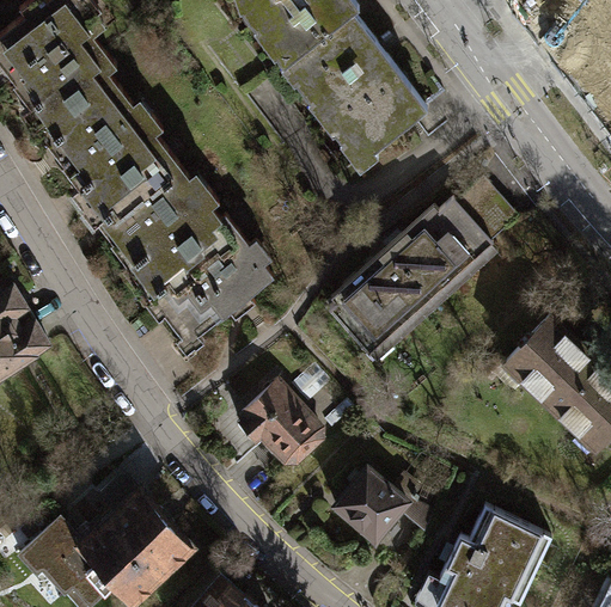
[(36,105),(48,121),(109,74),(118,67),(107,50),(95,36),(99,32),(90,19),(103,11),(95,0),(50,0),(48,2),(46,0),(32,0),(20,10),(26,17),(0,36),(0,46),(5,53),(0,56),(0,61),(14,81),(11,84),(31,110),(36,105)]
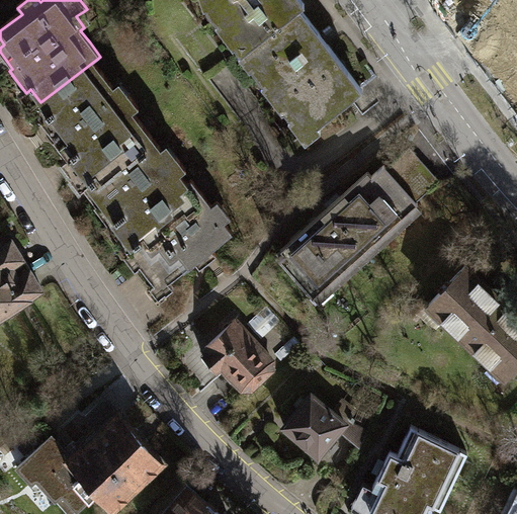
[(137,0),(80,0),(87,9),(76,16),(84,27),(80,30),(90,43),(139,4),(137,0)]
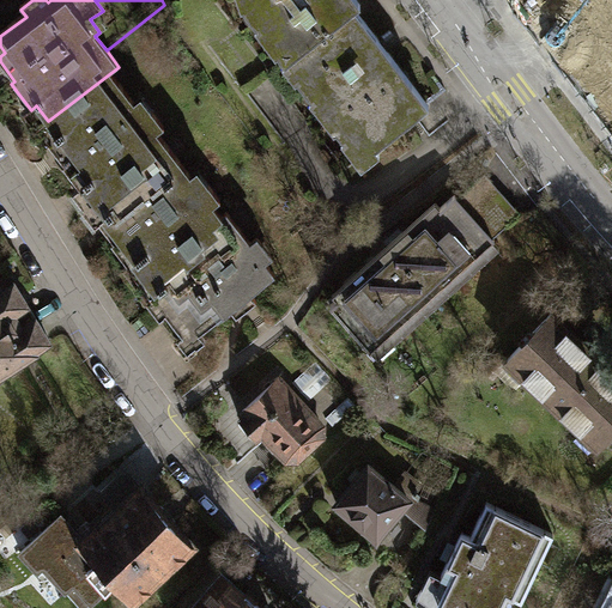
[(359,8),(352,0),(249,0),(252,5),(244,10),(256,29),(265,24),(276,38),(270,44),(285,66),(292,60),(353,12),(359,8)]
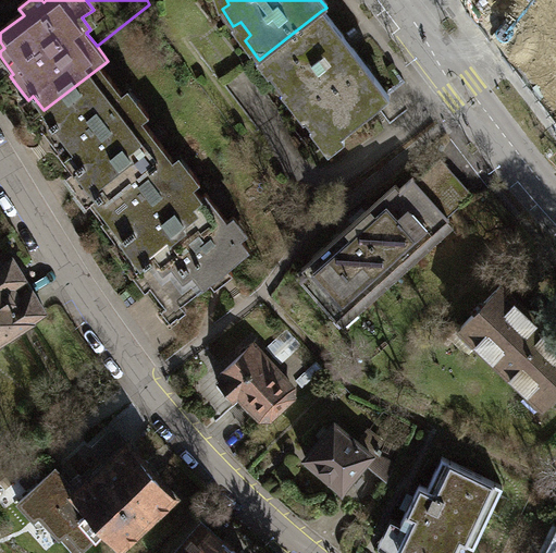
[(527,0),(489,33),(543,94),(555,82),(555,5),(551,0),(527,0)]
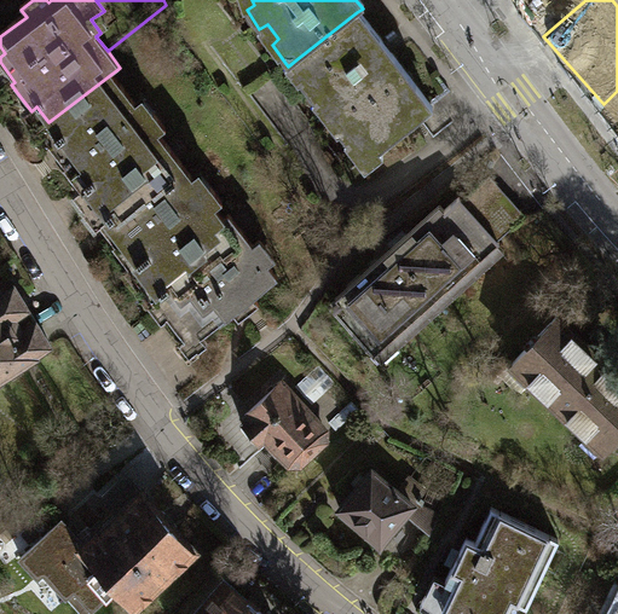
[(431,108),(357,12),(295,61),(307,75),(300,81),(316,100),(322,96),(338,115),(330,121),(347,143),(353,137),(369,156),(431,108)]
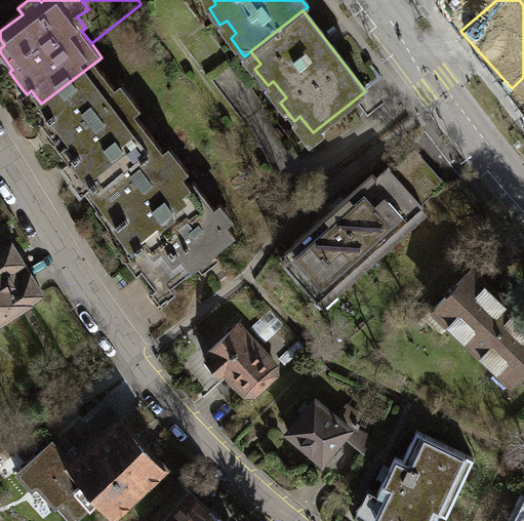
[(74,158),(83,169),(142,125),(134,115),(140,111),(130,97),(123,103),(93,64),(41,104),(38,106),(47,118),(42,122),(57,141),(54,144),(68,162),(74,158)]
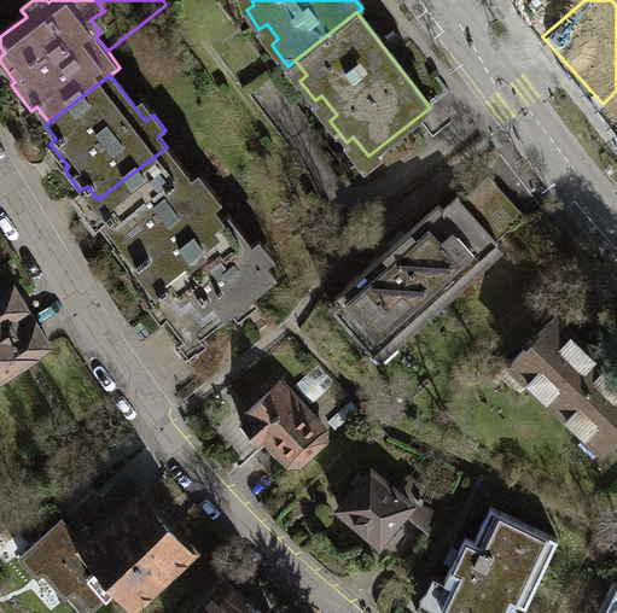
[(137,264),(147,279),(225,220),(216,209),(222,205),(210,188),(203,194),(167,147),(98,199),(94,203),(104,216),(98,221),(114,243),(110,245),(129,270),(137,264)]
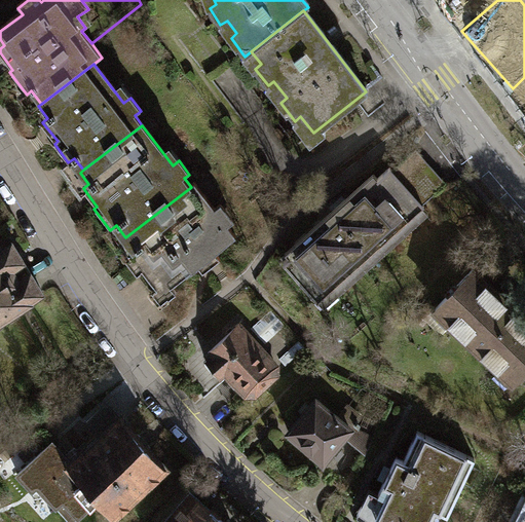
[(417,152),(392,174),(422,208),(447,185),(417,152)]
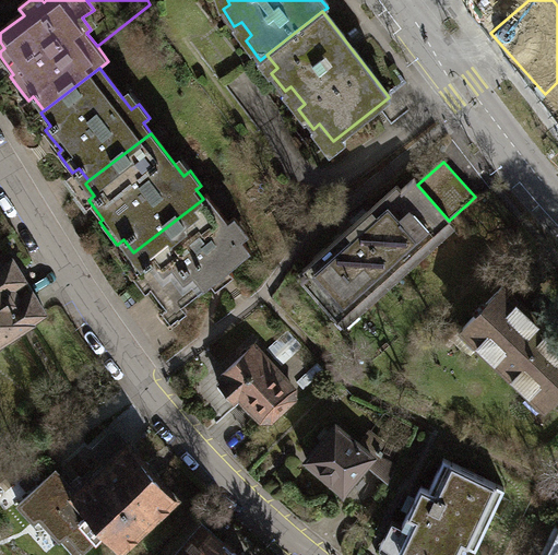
[(450,221),(449,221),(417,185),(415,181),(372,220),(367,214),(353,226),(358,232),(301,283),(336,322),(450,221)]
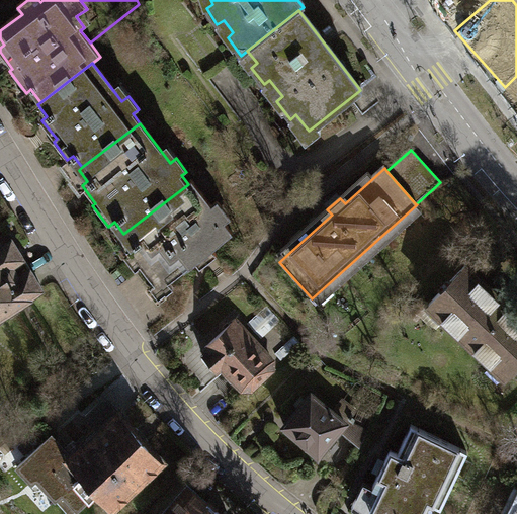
[(165,278),(169,284),(233,236),(224,224),(230,219),(218,202),(210,207),(191,182),(188,184),(123,234),(145,262),(140,266),(155,286),(165,278)]
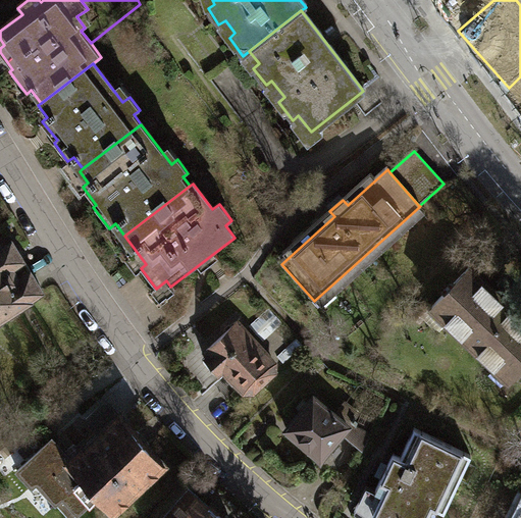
[(12,245),(0,252),(0,319),(42,295),(12,245)]
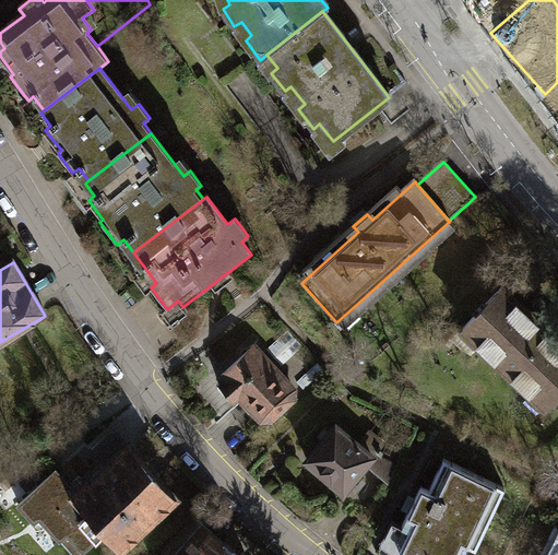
[(526,269),(505,292),(519,306),(542,283),(526,269)]
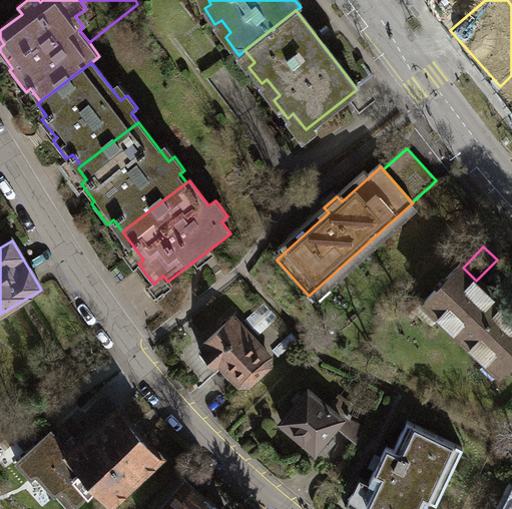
[(511,318),(475,283),(476,281),(463,268),(461,267),(425,305),(500,376),(511,363),(511,318)]
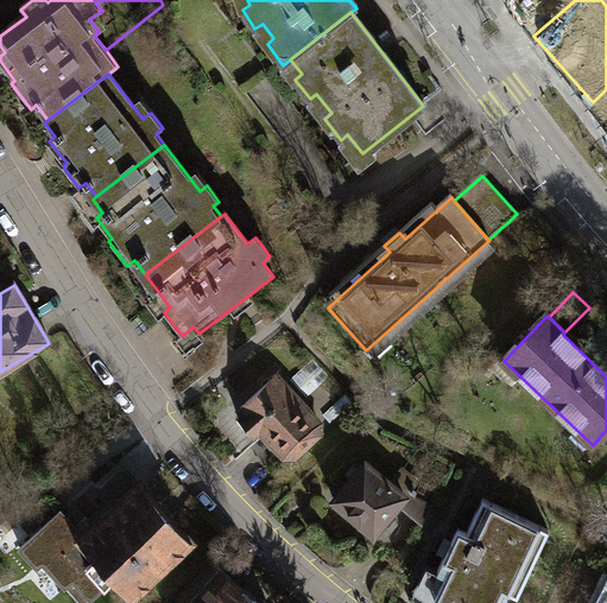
[(276,379),(241,411),(246,417),(240,421),(255,438),(260,433),(285,459),(296,461),(320,438),(318,424),(276,379)]
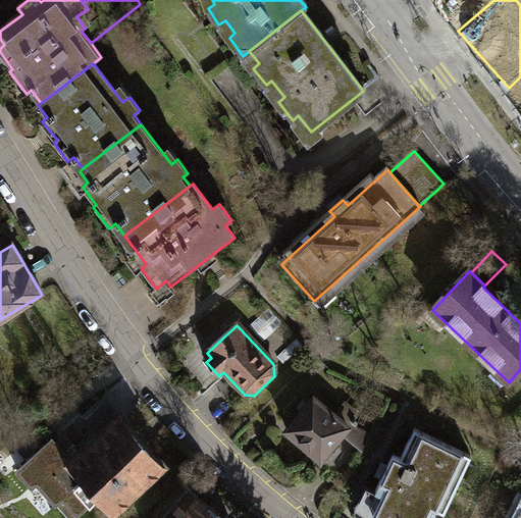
[(321,460),(349,429),(334,417),(314,399),(308,406),(304,402),(297,409),(302,414),(288,430),(321,460)]
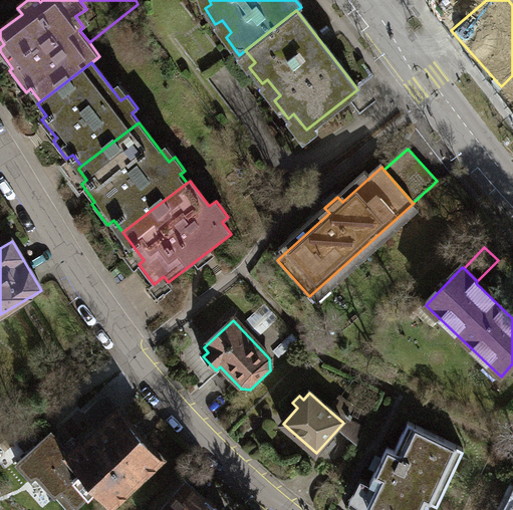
[(85,415),(98,430),(117,413),(104,398),(85,415)]
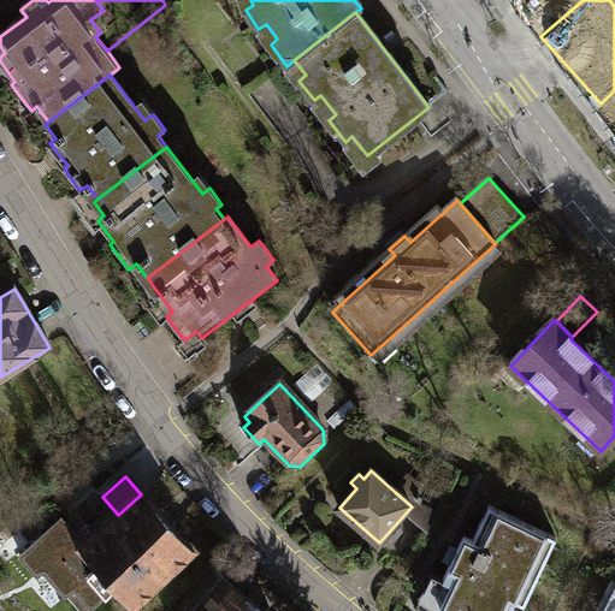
[(407,479),(395,492),(412,506),(423,493),(407,479)]
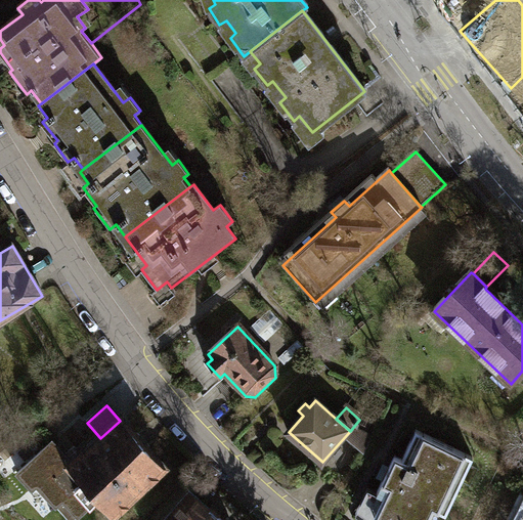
[(163,469),(120,421),(100,438),(72,465),(52,444),(17,475),(31,490),(36,486),(64,519),(73,519),(98,496),(113,513),(163,469)]
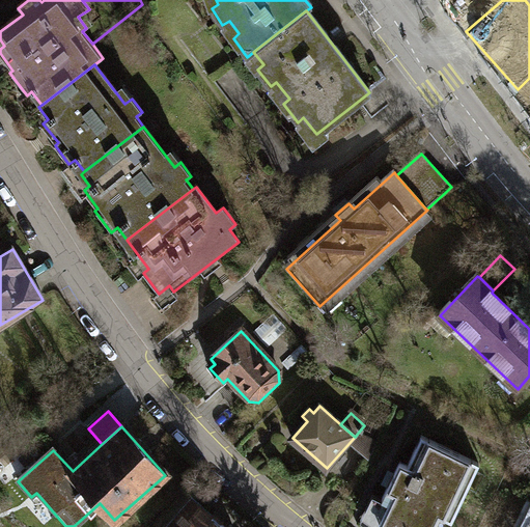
[(398,463),(373,520),(384,526),(436,526),(440,519),(453,523),(479,467),(421,439),(408,465),(398,463)]
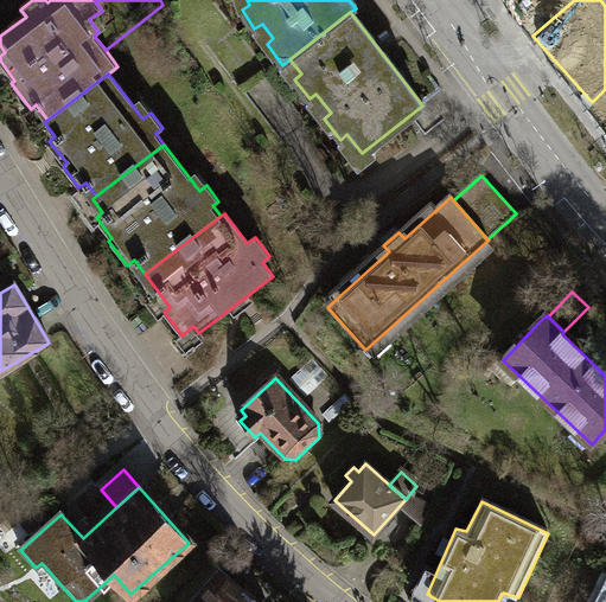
[(253,601),(219,571),(191,601),(253,601)]
